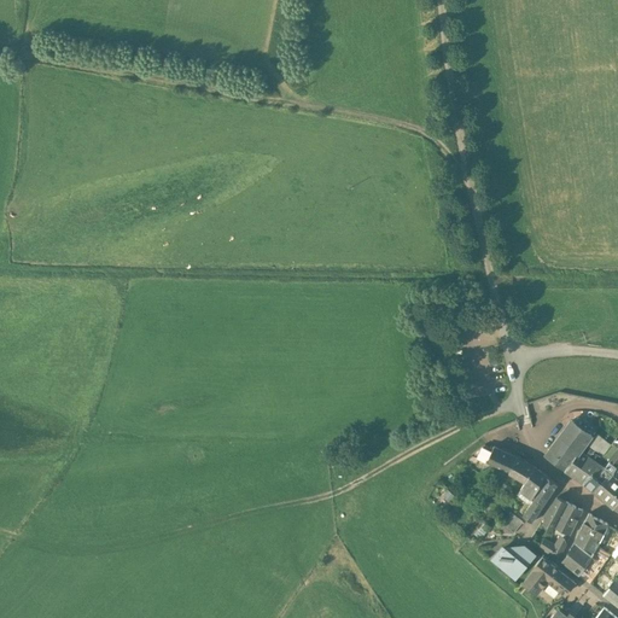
[(592,436),(572,420),(560,437),(579,452),(592,436)]
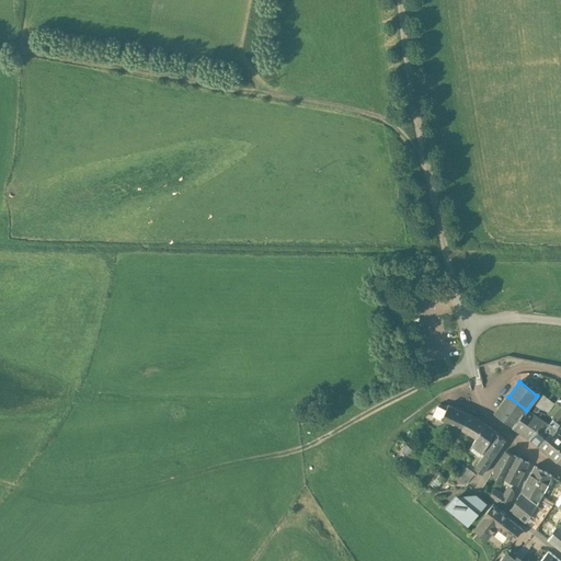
[(542,395),(535,404),(540,409),(549,399),(542,395)]
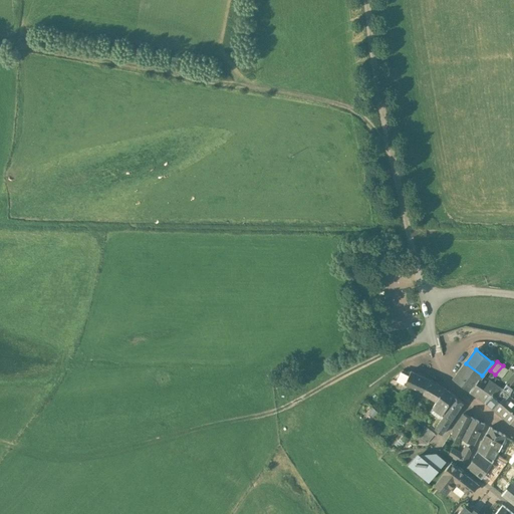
[(482,375),(466,363),(454,379),(470,392),(479,379),(482,375)]
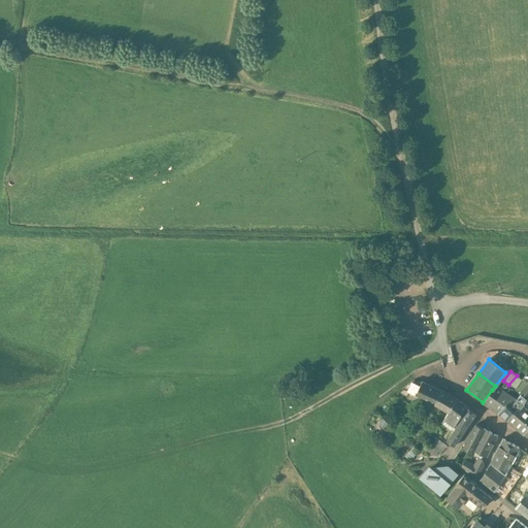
[(517,375),(508,385),(515,390),(522,380),(517,375)]
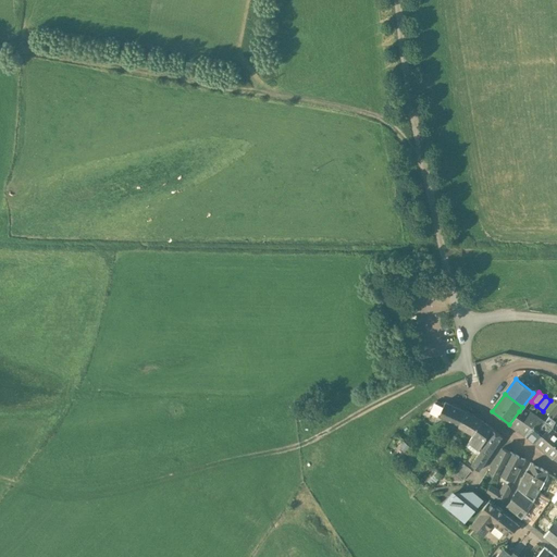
[(551,400),(543,411),(548,415),(556,404),(556,398),(554,396),(551,400)]
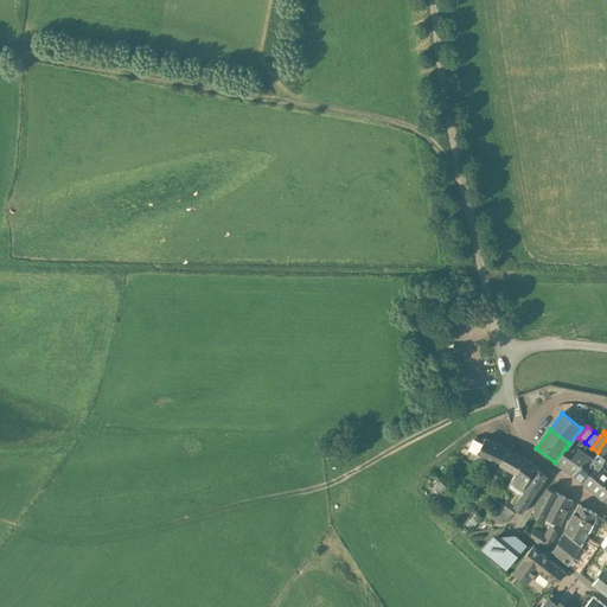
[(475,436),(462,447),(478,454),(484,441),(475,436)]
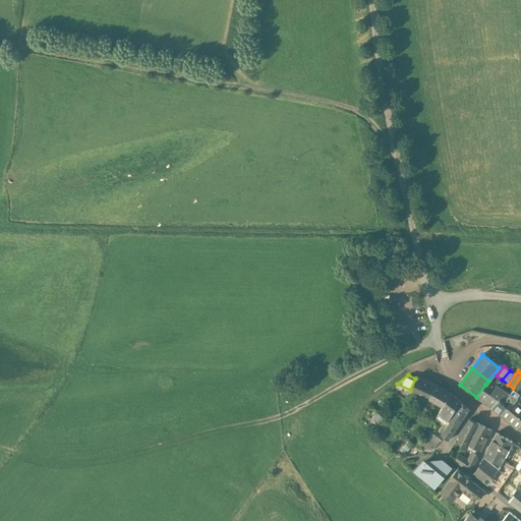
[(437,386),(416,375),(415,379),(410,390),(419,393),(429,398),(436,386),(437,386)]
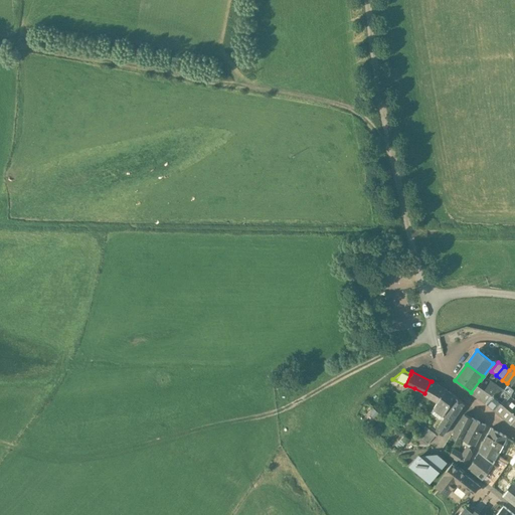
[(501,380),(492,374),(488,379),(498,385),(502,380),(501,380)]
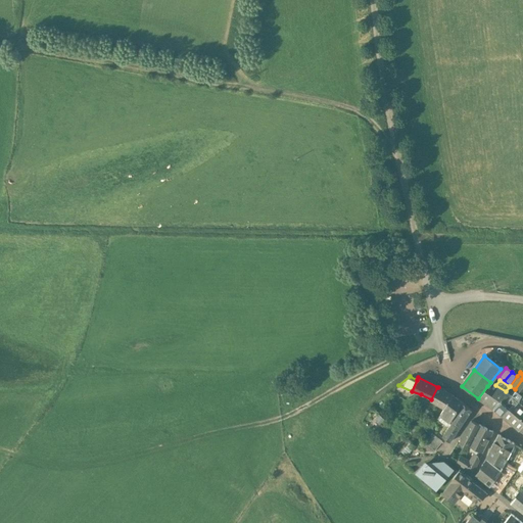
[(493,383),(489,388),(487,386),(478,398),(494,409),(502,400),(507,393),(508,392),(506,391),(495,385),(493,383)]
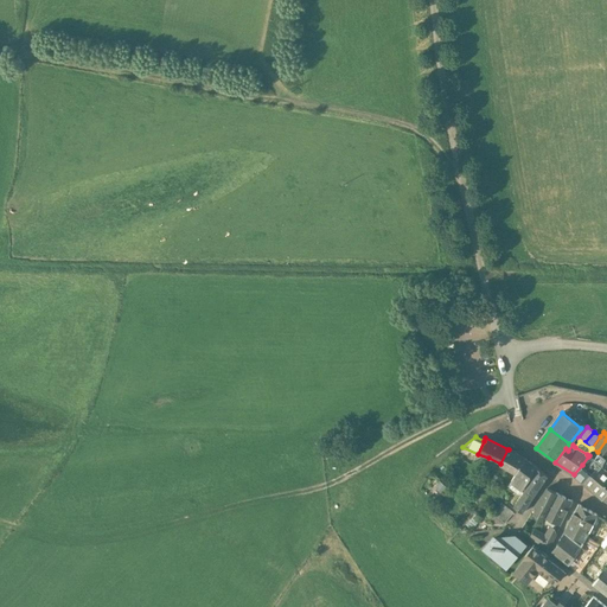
[(525,459),(508,449),(500,464),(517,472),(525,459)]
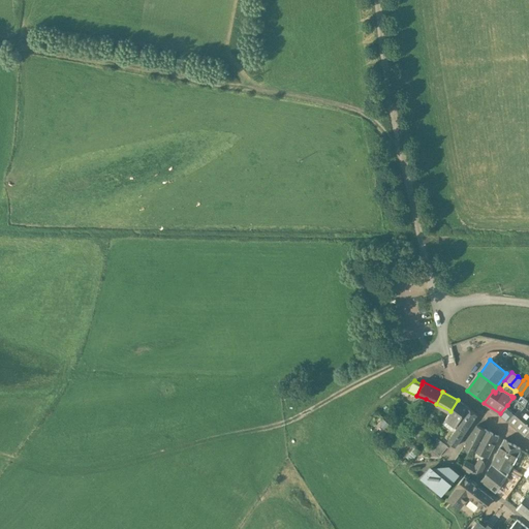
[(512,398),(507,405),(511,408),(517,401),(512,398)]
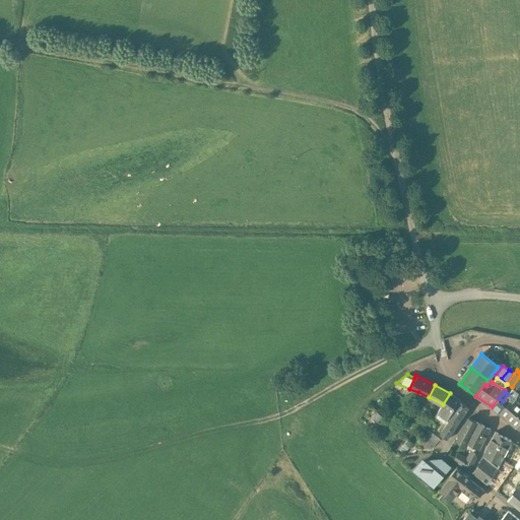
[(460,400),(450,393),(443,404),(453,411),(460,400)]
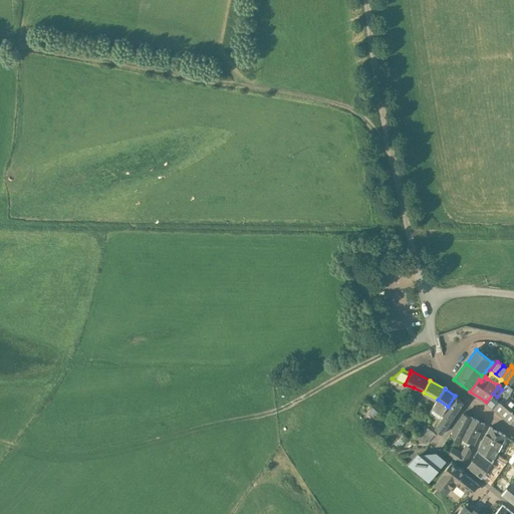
[(497,397),(493,394),(486,402),(495,409),(504,398),(508,400),(511,395),(508,393),(503,389),(502,390),(497,397)]
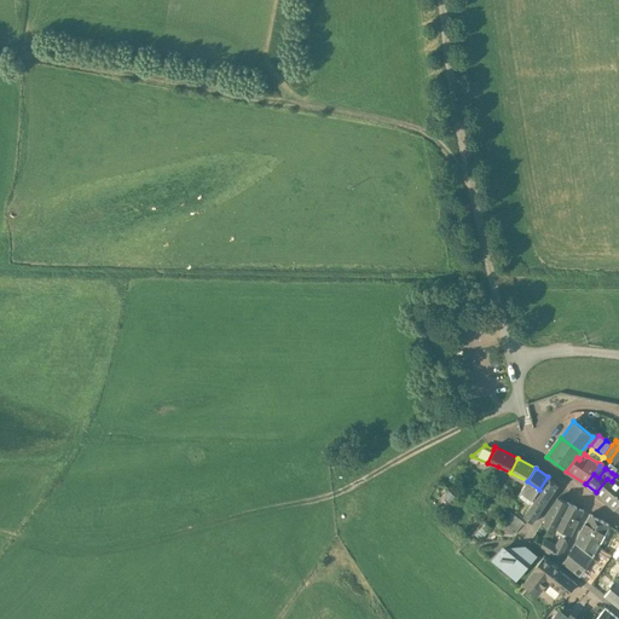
[(615,475),(612,481),(607,479),(596,492),(605,498),(617,510),(618,507),(618,470),(618,472),(615,475)]
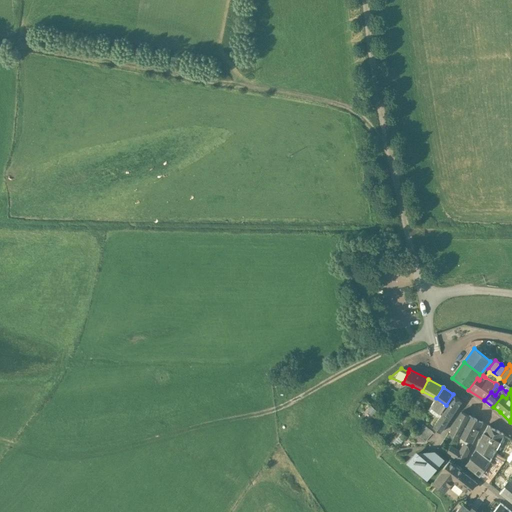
[(462,401),(453,394),(446,405),(442,410),(444,411),(452,416),(462,401)]
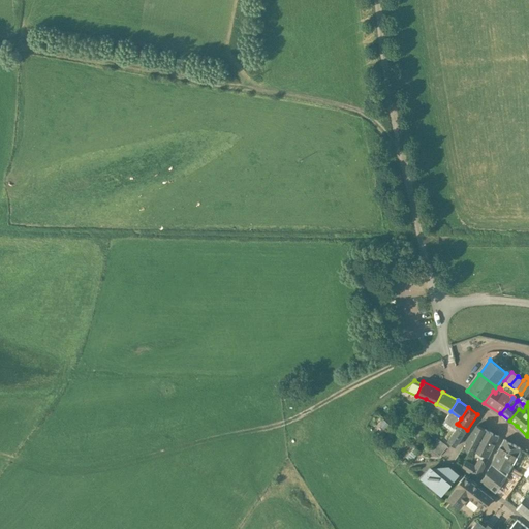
[(461,418),(450,411),(445,417),(456,425),(457,424),(461,418)]
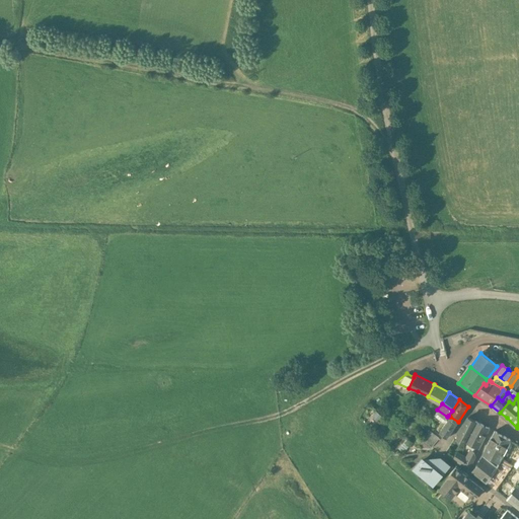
[(450,417),(440,432),(448,437),(458,422),(450,417)]
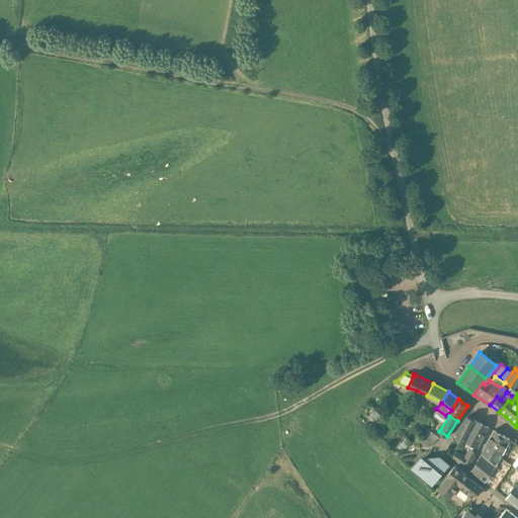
[(467,417),(455,439),(462,443),(463,441),(475,421),(467,417)]
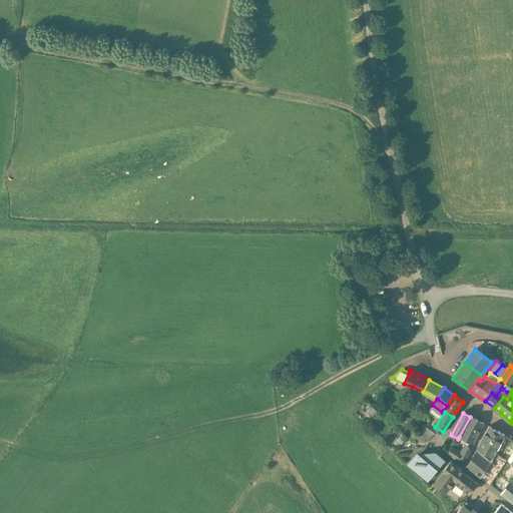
[(484,424),(470,417),(459,437),(473,444),(484,424)]
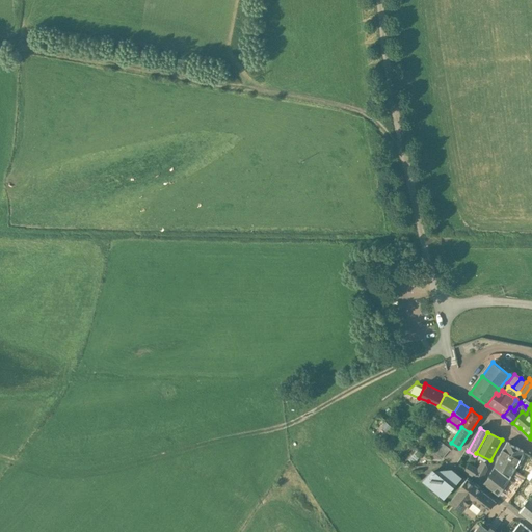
[(451,449),(442,442),(434,451),(444,458),(451,449)]
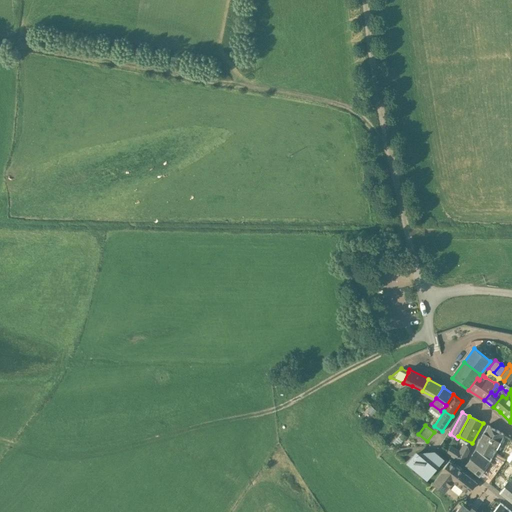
[(504,435),(488,426),(477,447),(492,457),(495,452),(504,435)]
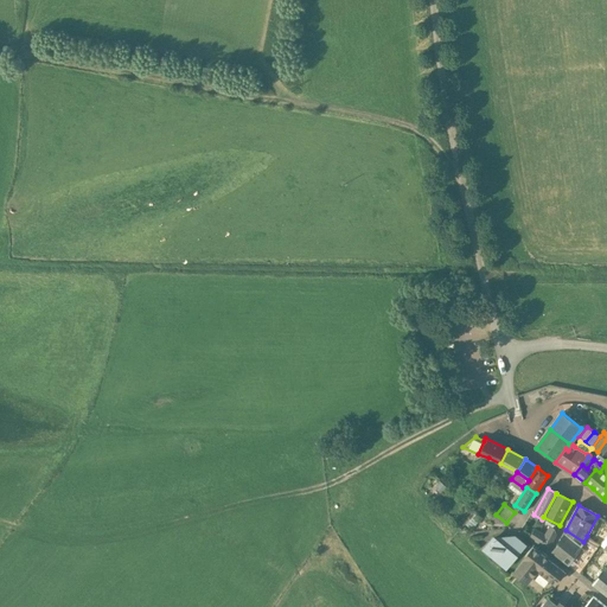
[(477,511),(466,521),(472,526),(481,517),(477,511)]
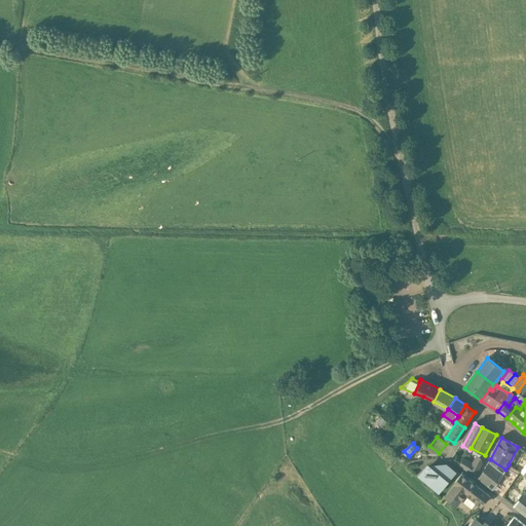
[(525,470),(525,451),(518,447),(509,464),(523,474),(525,470)]
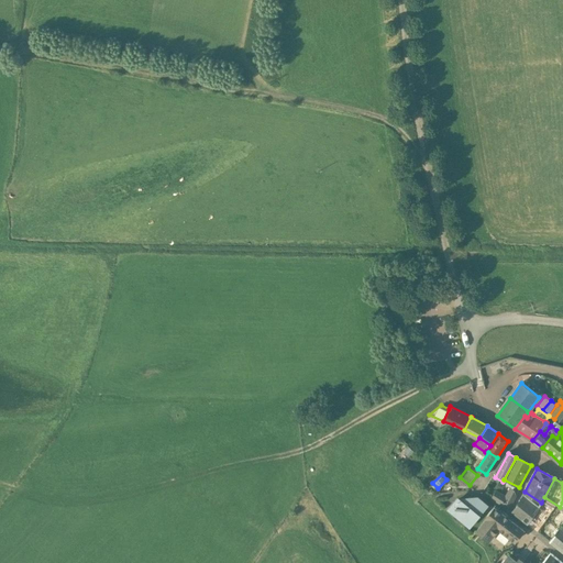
[(511,487),(506,496),(496,490),(492,498),(508,509),(518,492),(511,487)]
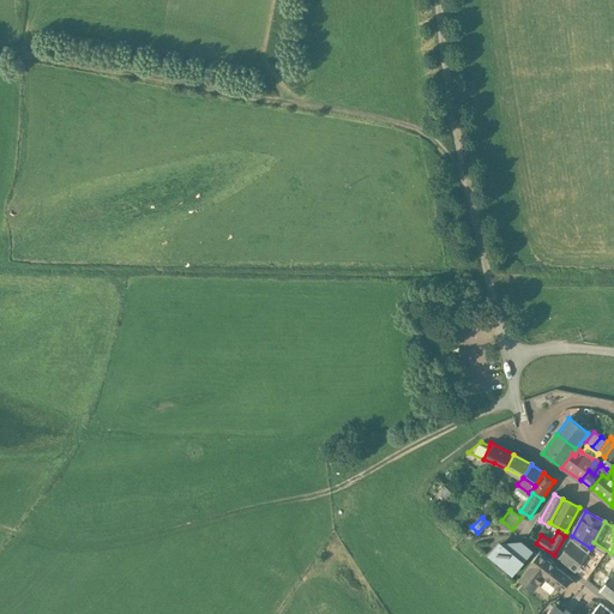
[(523,541),(501,541),(500,540),(487,554),(512,575),(534,551),(523,541)]
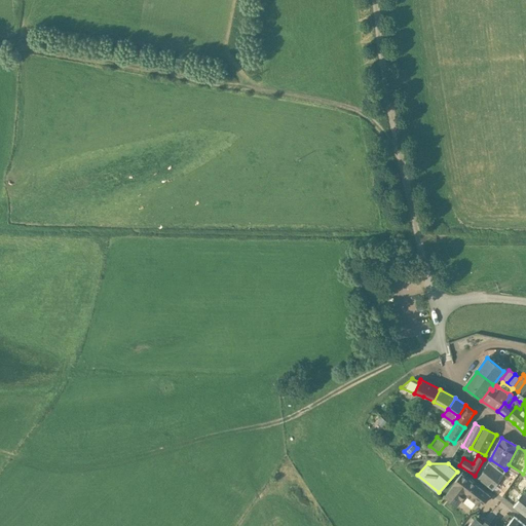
[(503,475),(491,464),(485,467),(480,478),(493,489),(503,475)]
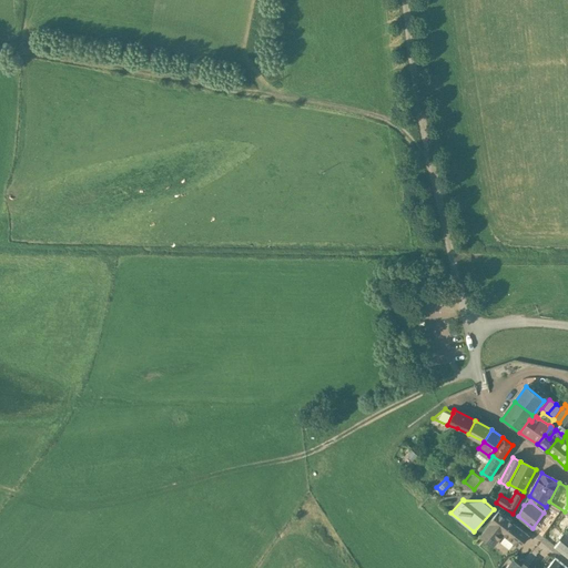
[(546,507),(545,510),(544,513),(533,528),(567,557),(567,531),(558,524),(565,511),(549,501),(546,507)]
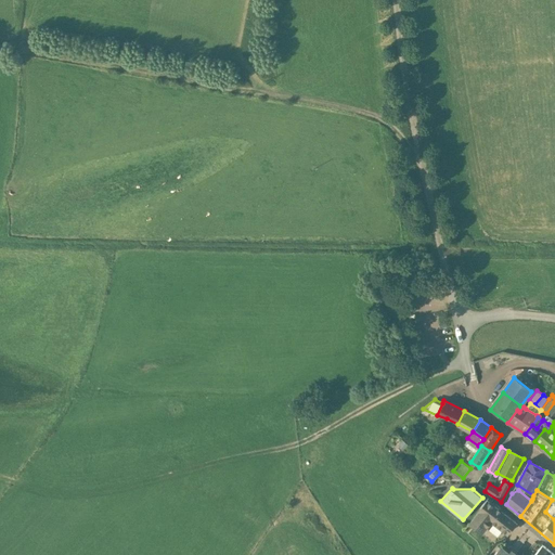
[(516,521),(488,500),(469,521),(482,532),(491,520),(507,533),(516,521)]
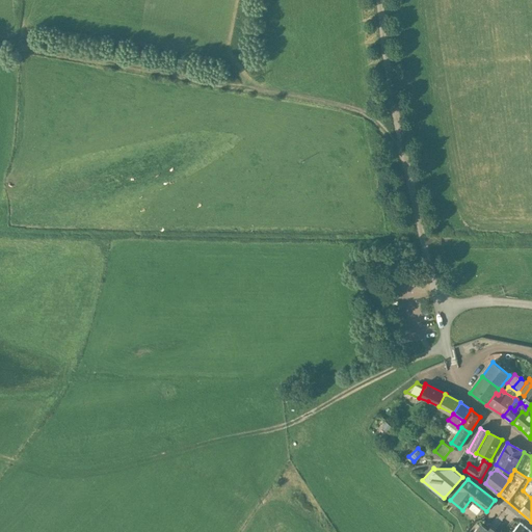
[(487,526),(498,531),(500,531),(503,527),(490,520),(487,526)]
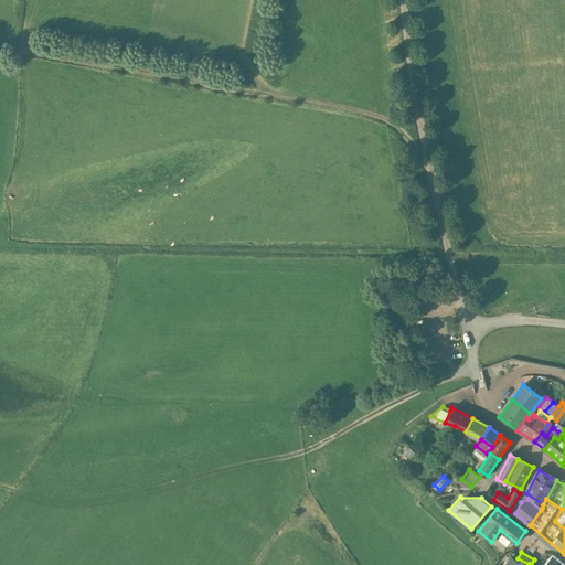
[(564,564),(552,555),(544,564),(564,564)]
